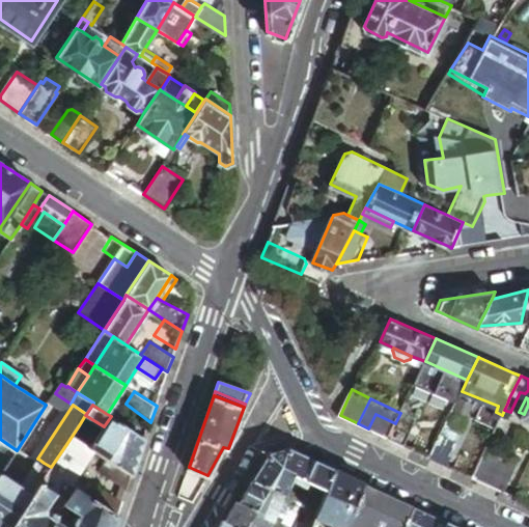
[(418,414),(402,408),(400,413),(395,423),(388,438),(402,445),(418,414)]
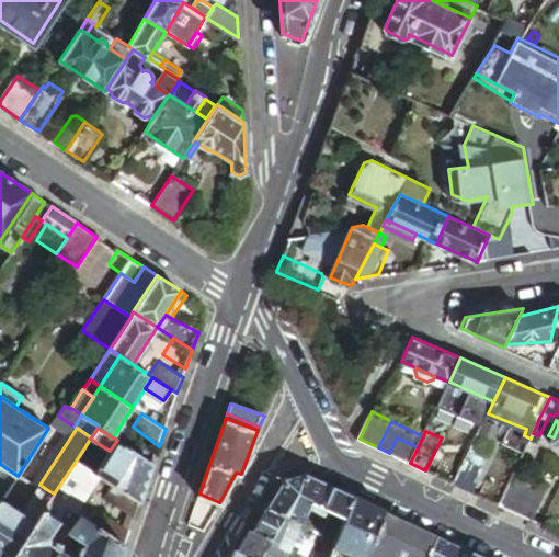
[(410,463),(418,447),(397,438),(389,453),(410,463)]
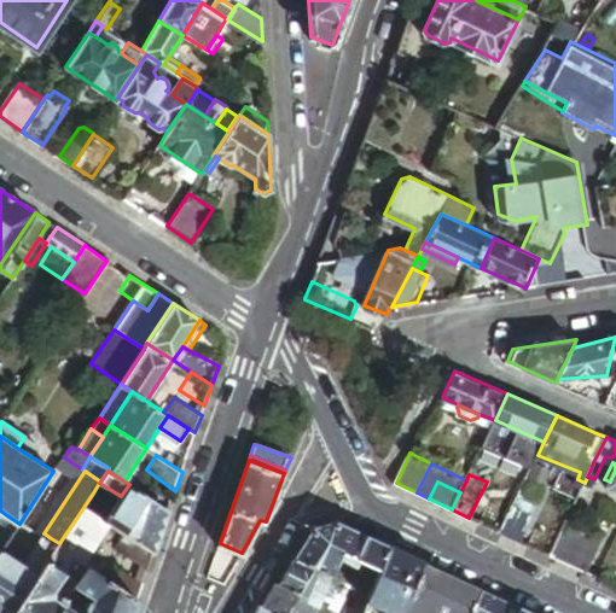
[(154,553),(168,511),(129,484),(121,496),(105,520),(126,535),(154,553)]
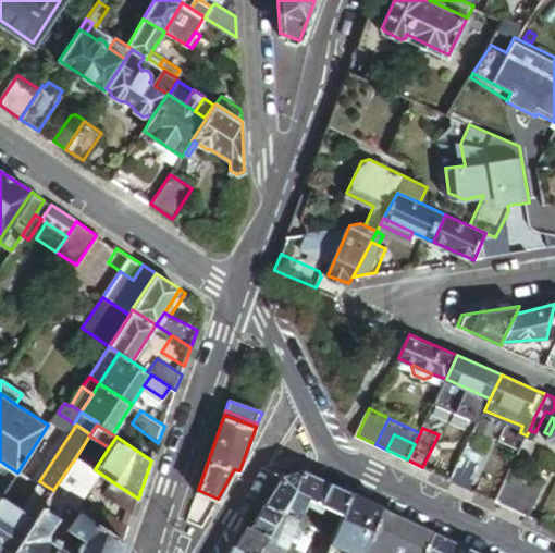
[(83,446),(76,456),(86,464),(91,455),(93,454),(93,453),(91,452),(90,451),(83,446)]
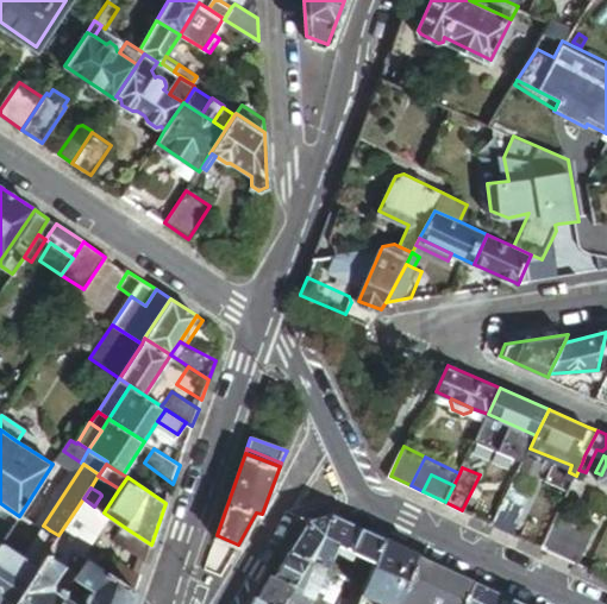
[(493,523),(508,492),(498,488),(483,518),(493,523)]
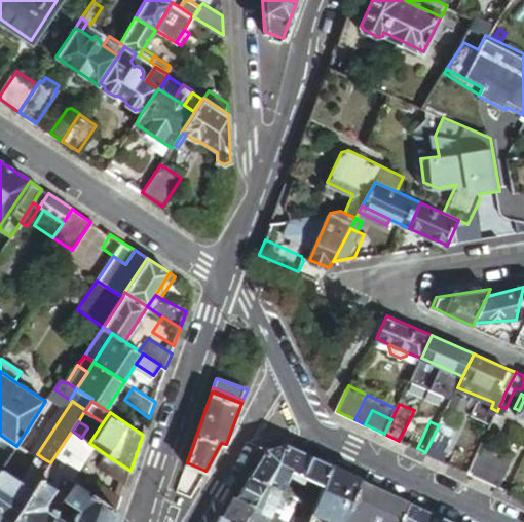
[(457,431),(441,422),(439,425),(425,452),(443,460),(457,431)]
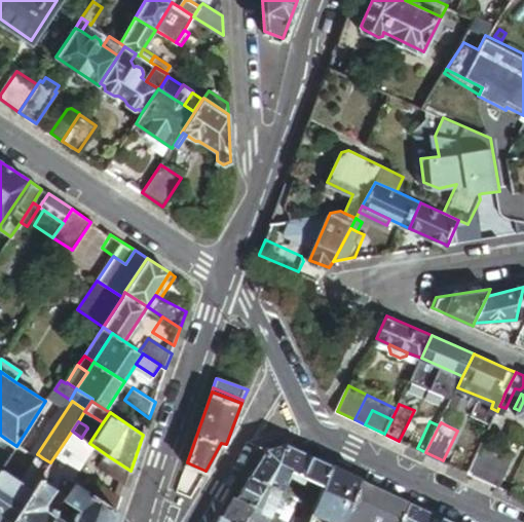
[(72,431),(66,440),(76,447),(81,439),(82,438),(81,438),(72,431)]
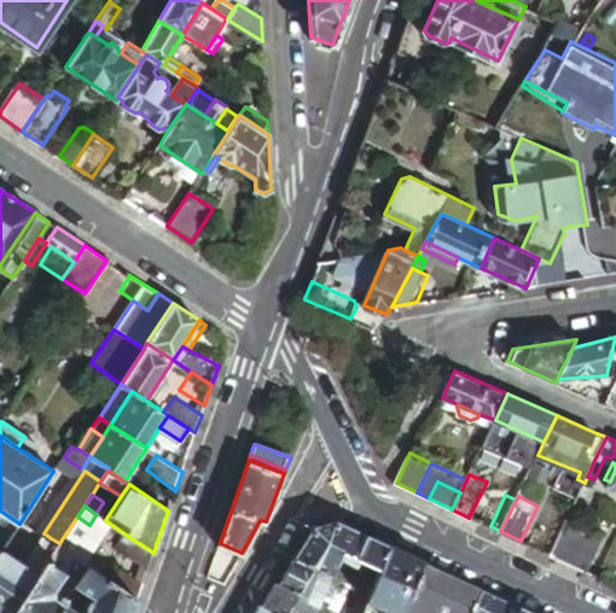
[(96,515),(89,525),(104,535),(120,544),(125,536),(96,515)]
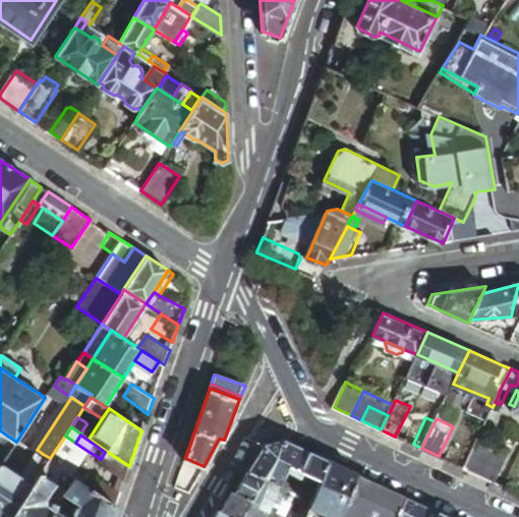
[(65,436),(50,458),(49,461),(71,475),(88,451),(75,443),(65,436)]
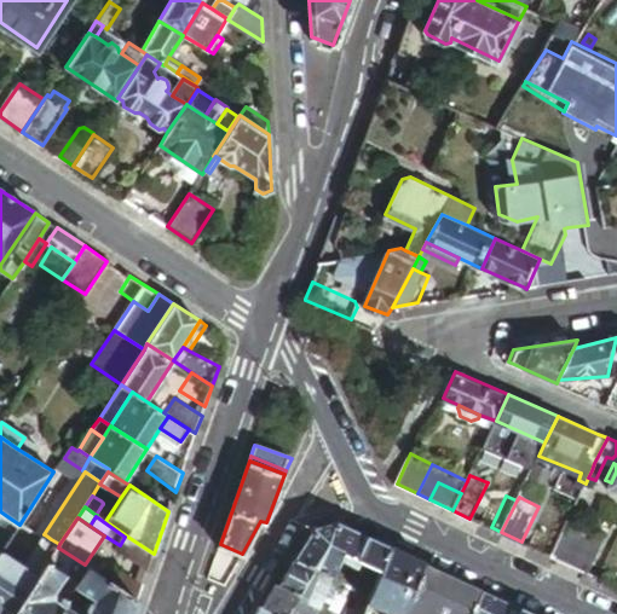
[(605,539),(566,521),(551,555),(586,572),(605,539)]
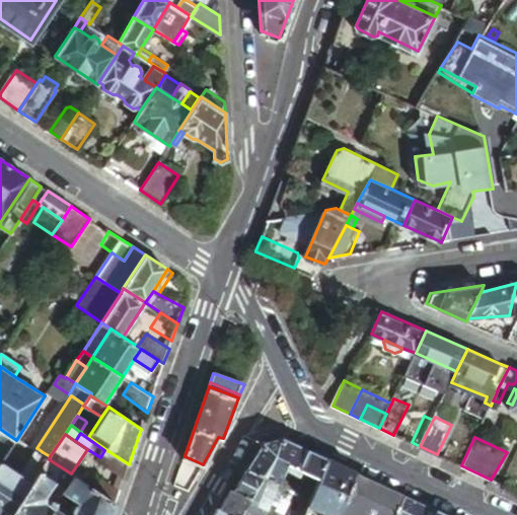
[(267,443),(249,469),(281,485),(288,469),(290,464),(299,445),(284,438),(267,443)]
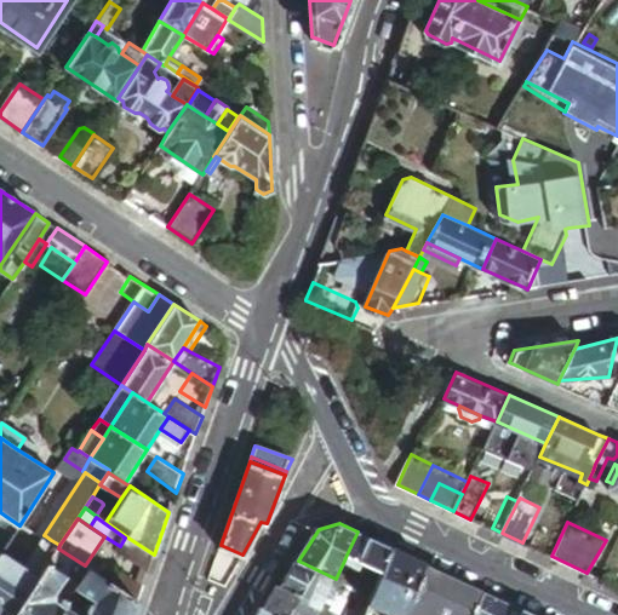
[(394,549),(358,532),(347,555),(356,558),(384,572),(394,549)]
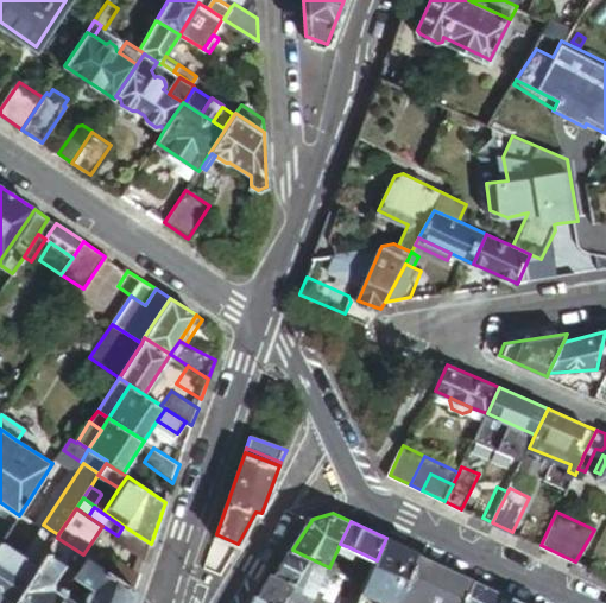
[(45,526),(25,557),(38,566),(44,557),(36,551),(50,529),(45,526)]
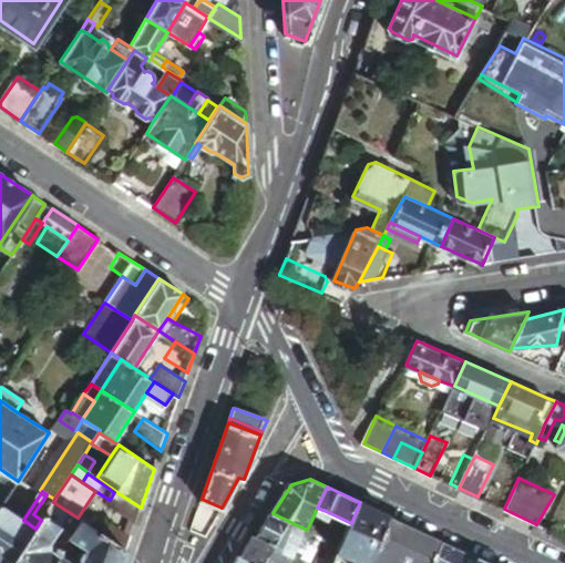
[(136,523),(141,508),(115,491),(114,492),(110,500),(110,505),(136,523)]
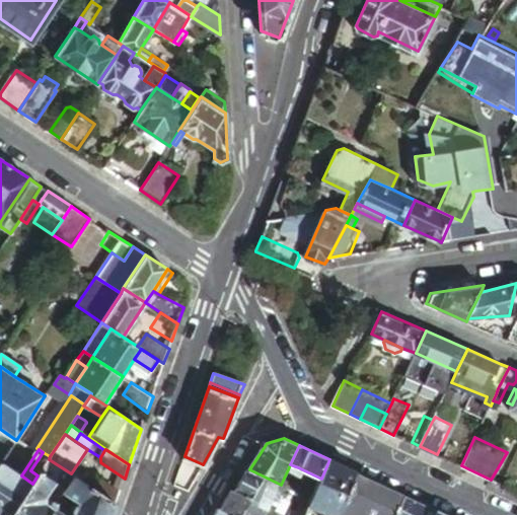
[(49,459),(50,456),(43,452),(30,470),(38,475),(40,472),(49,459)]
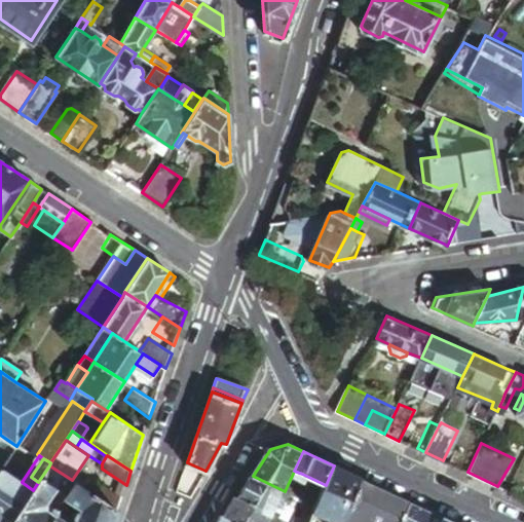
[(72,480),(49,465),(40,479),(67,496),(76,483),(72,480)]
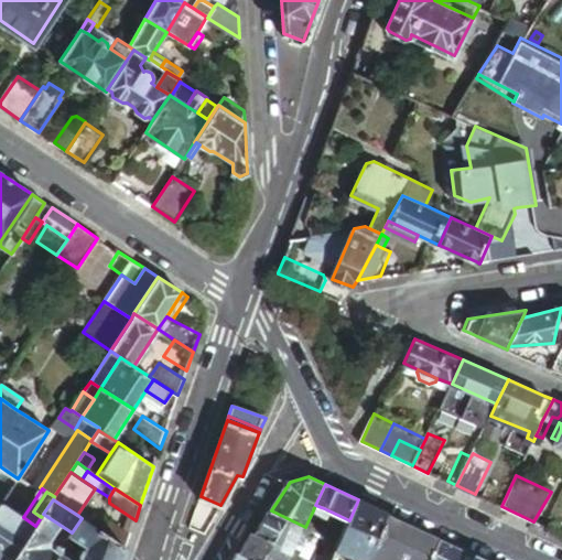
[(389,514),(358,499),(349,520),(341,544),(334,559),(333,559),(370,559),(375,548),(389,514)]
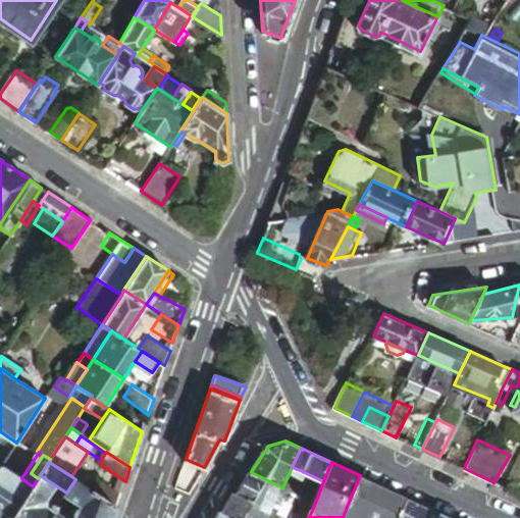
[(1,465),(0,466),(0,517),(11,517),(33,486),(21,478),(1,465)]
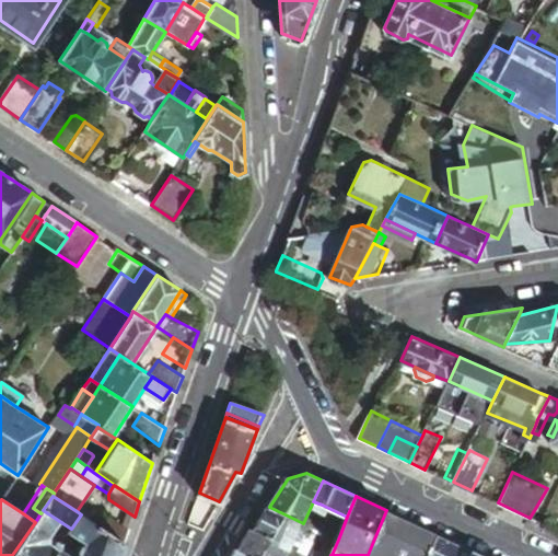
[(322,505),(313,501),(311,507),(318,510),(322,505)]
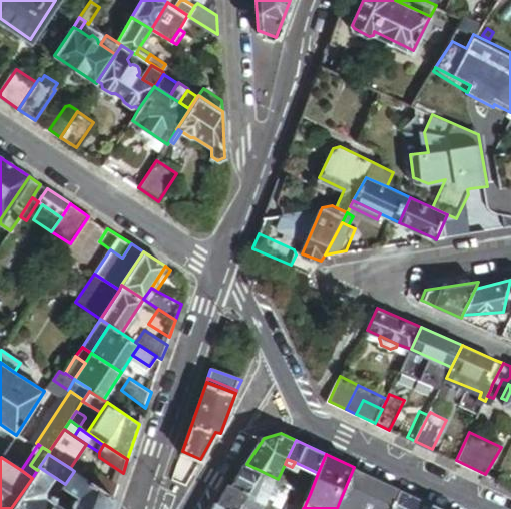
[(310,494),(318,473),(295,462),(292,467),(296,469),(305,477),(299,489),(305,492),(310,494)]
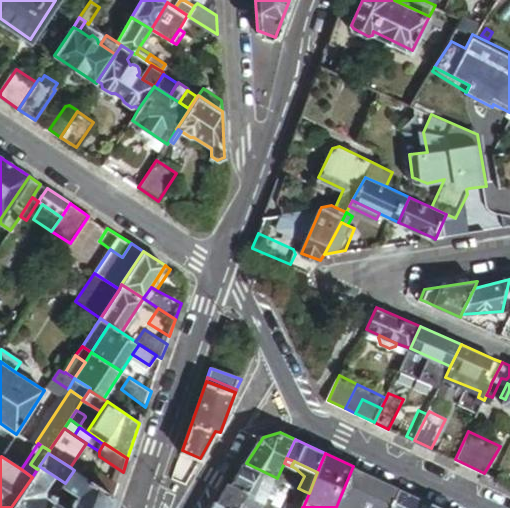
[(277,478),(246,463),(233,483),(231,482),(220,502),(232,507),(262,507),(272,487),(277,478)]
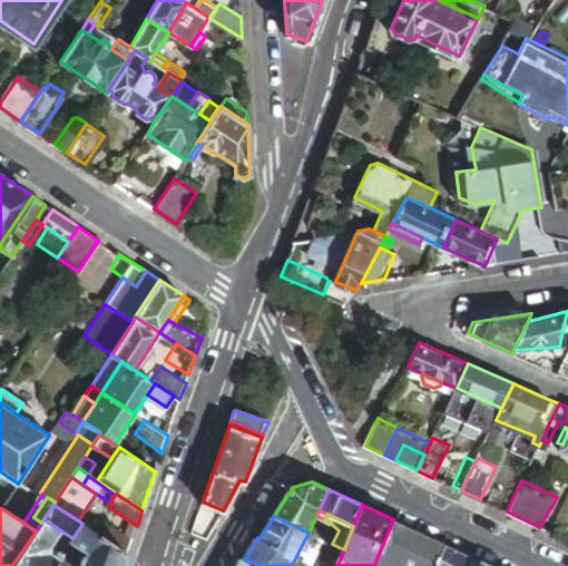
[(436,565),(446,544),(393,519),(379,554),(404,565),(436,565)]
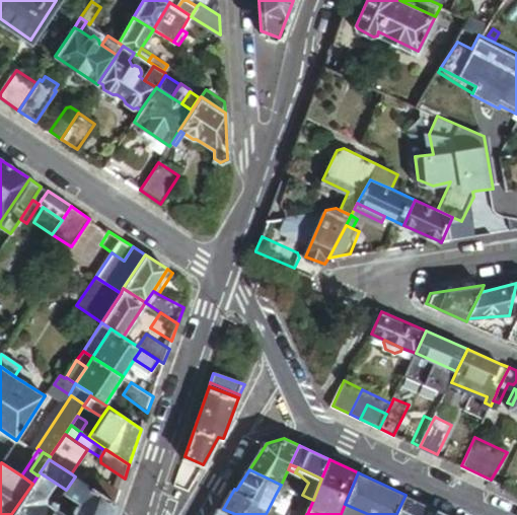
[(64,514),(54,508),(49,514),(112,514),(116,504),(91,488),(75,476),(66,490),(64,493),(65,493),(68,495),(81,504),(78,504),(75,507),(74,510),(75,514),(74,514),(64,514)]
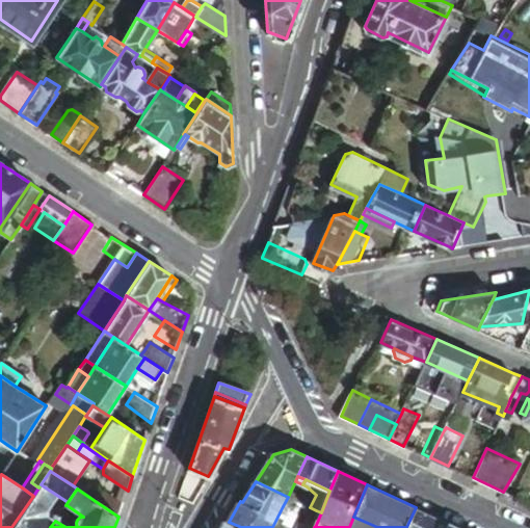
[(118,517),(124,502),(104,490),(101,490),(94,500),(118,517)]
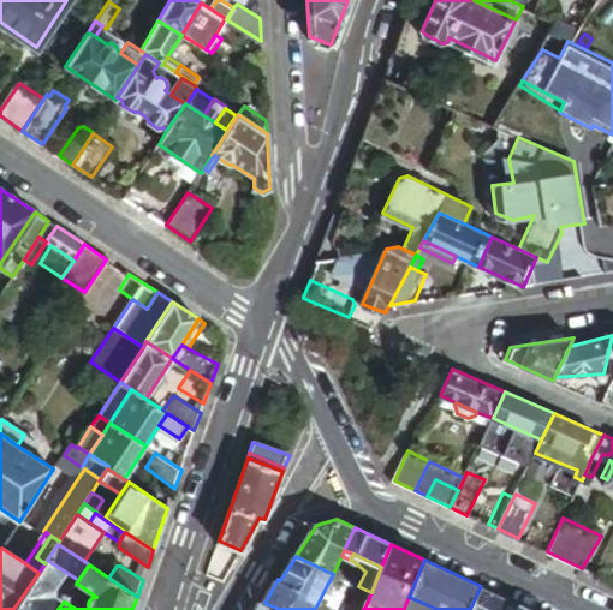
[(346,593),(352,582),(333,574),(327,585),(346,593)]
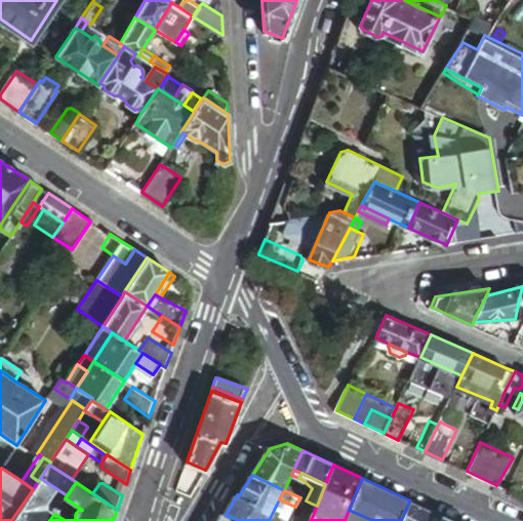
[(441,520),(443,517),(410,501),(401,520),(441,520)]
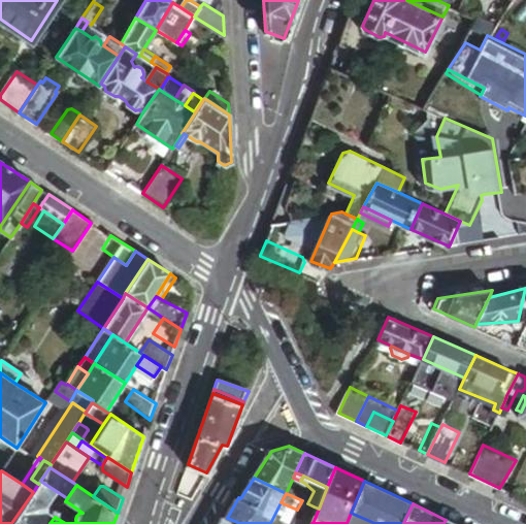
[(313,523),(319,509),(314,506),(307,521),(313,523)]
